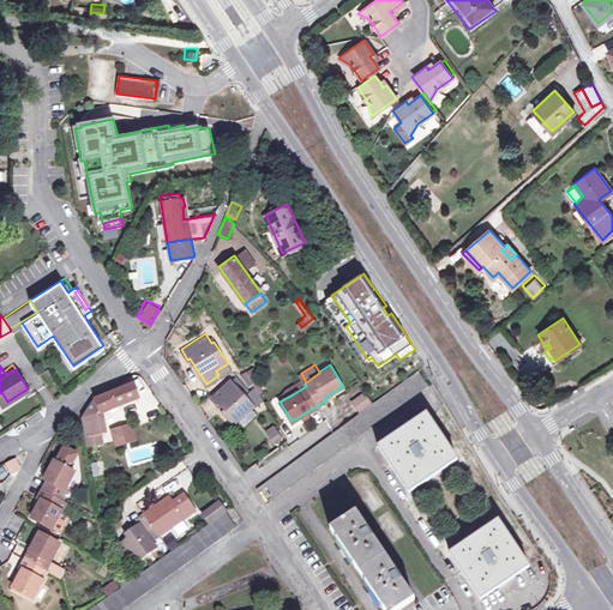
[(418,368),(340,424),(322,436),(256,484),(258,488),(265,483),(274,494),(347,441),(427,382),(418,368)]
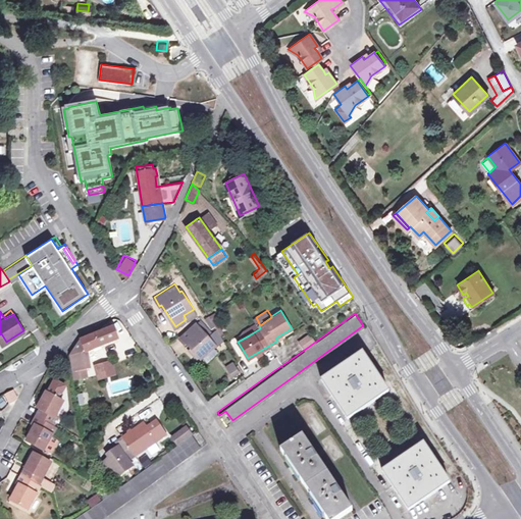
[(199,318),(195,321),(207,334),(211,330),(199,318)]
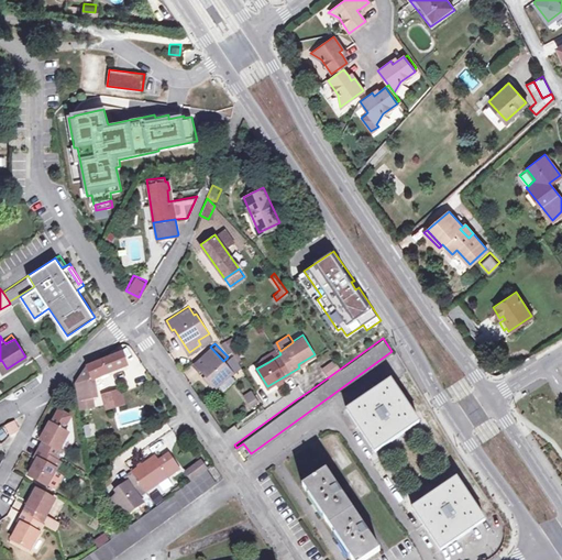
[(238,359),(241,357),(233,344),(230,347),(238,359)]
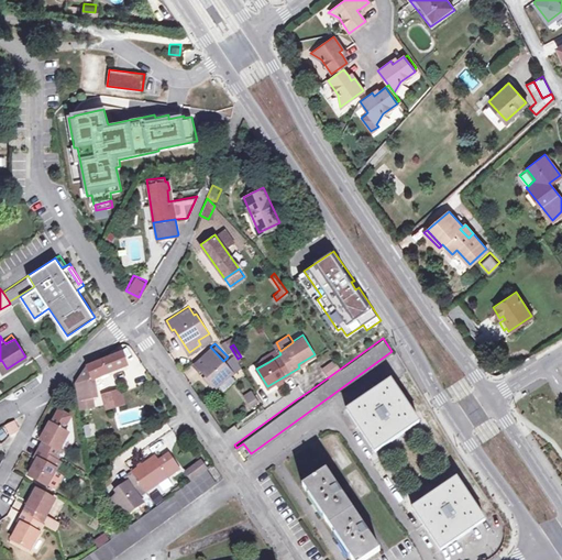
[(223,361),(210,347),(194,363),(199,369),(201,366),(207,372),(206,373),(216,384),(232,370),(223,361)]
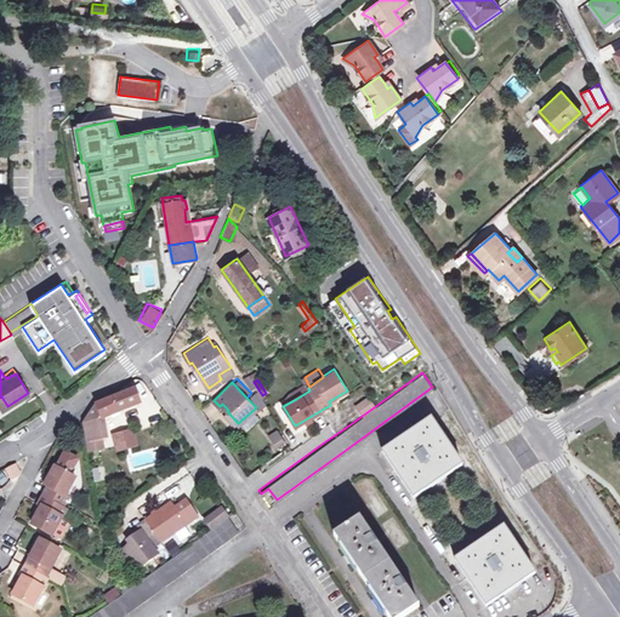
[(310,390),(308,387),(306,383),(291,392),(296,399),(310,390)]
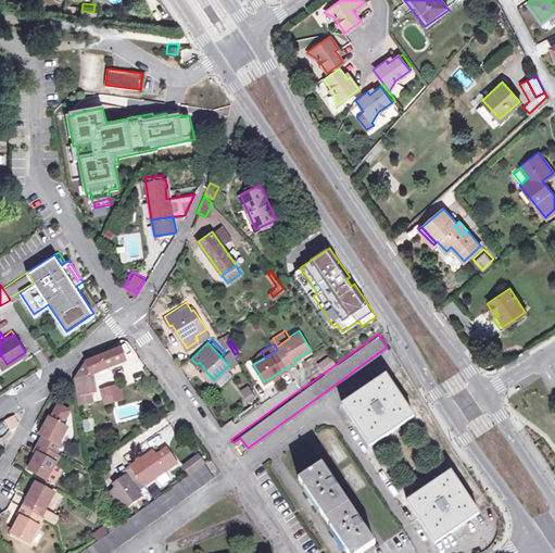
[(125,357),(120,346),(87,359),(75,375),(79,400),(91,398),(90,389),(95,389),(91,372),(125,357)]
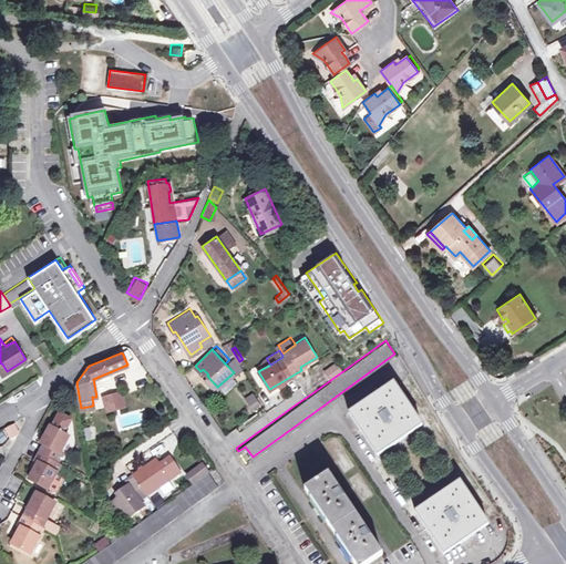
[(336,361),(332,362),(339,372),(342,370),(336,361)]
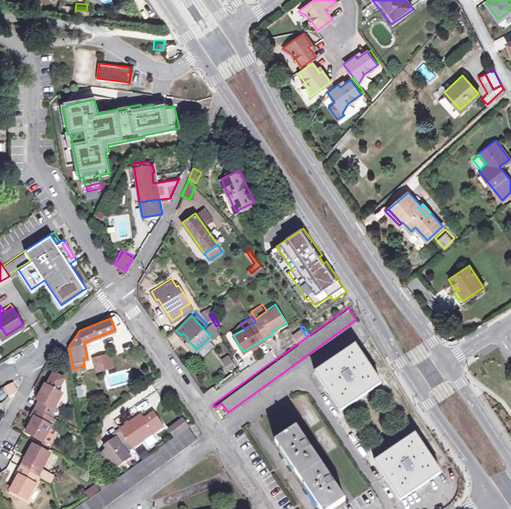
[(306,336),(300,327),(293,333),(299,341),(306,336)]
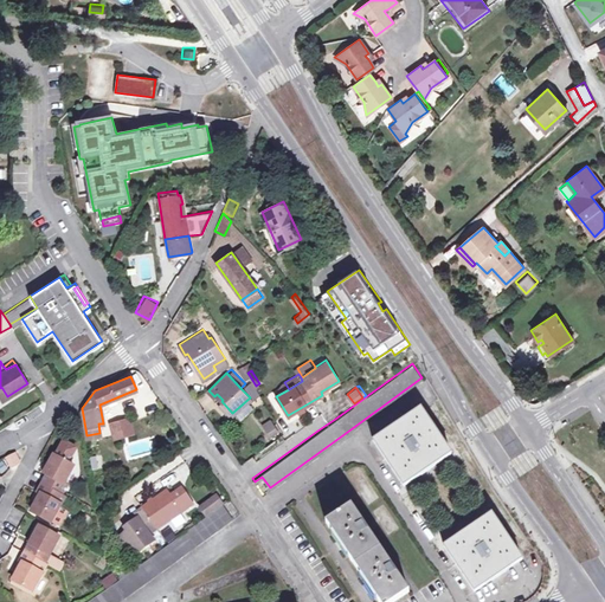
[(373,438),(403,481),(450,451),(420,406),(373,438)]
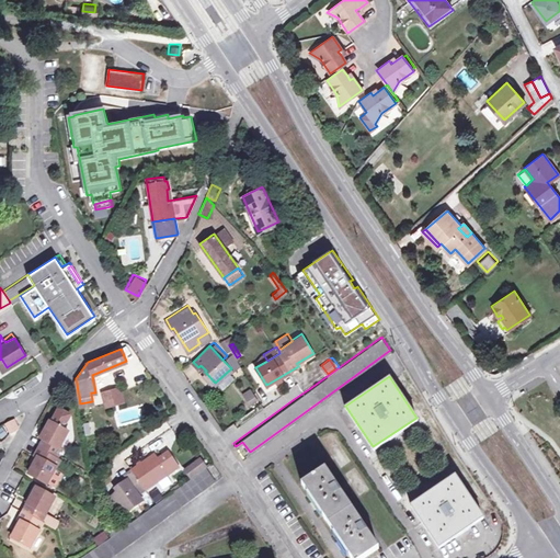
[(120,387),(103,390),(106,402),(122,399),(120,387)]
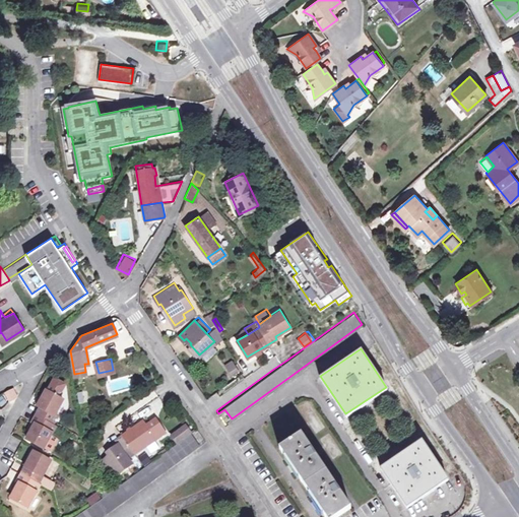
[(238,369),(234,363),(228,366),(233,373),(238,369)]
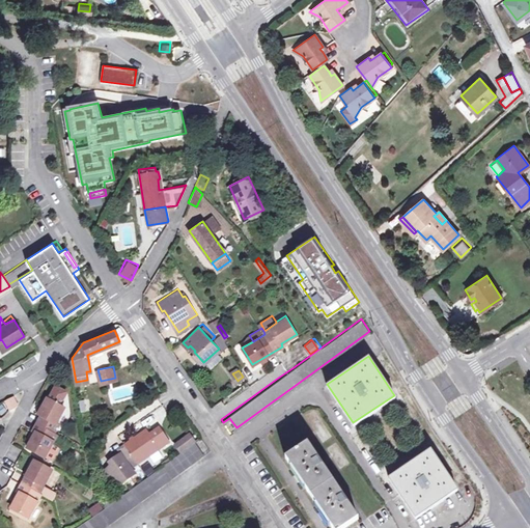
[(54,385),(47,398),(58,404),(63,393),(61,392),(63,389),(54,385)]
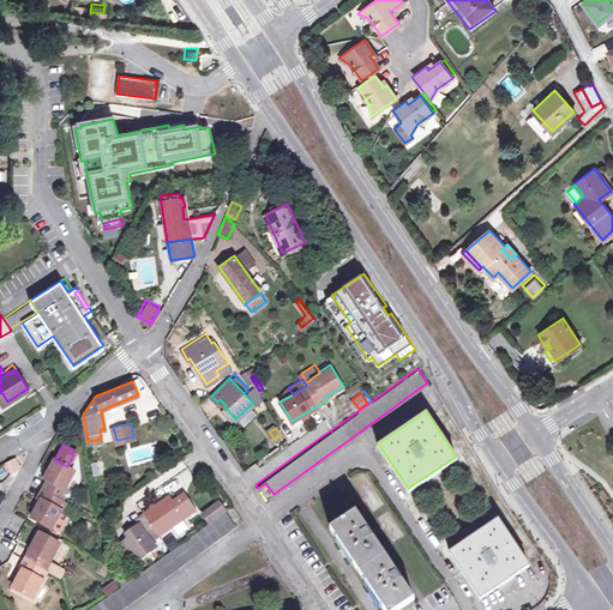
[(8,471),(18,466),(14,458),(5,463),(8,471)]
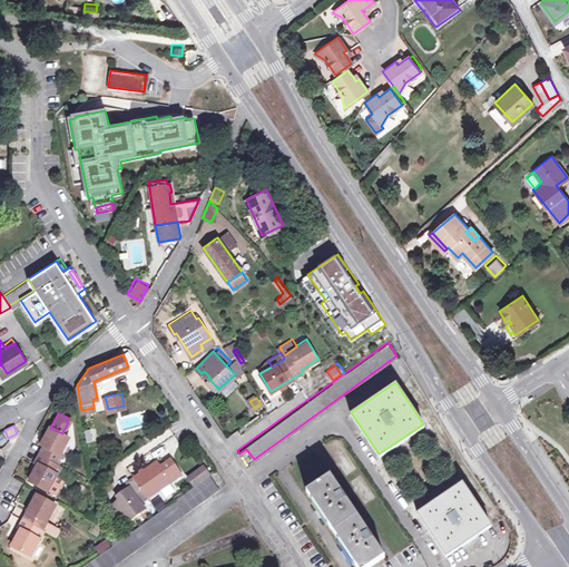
[(36,462),(32,469),(27,479),(46,489),(59,465),(57,462),(61,455),(59,452),(67,436),(62,433),(50,428),(49,427),(39,443),(42,445),(33,461),(36,462)]
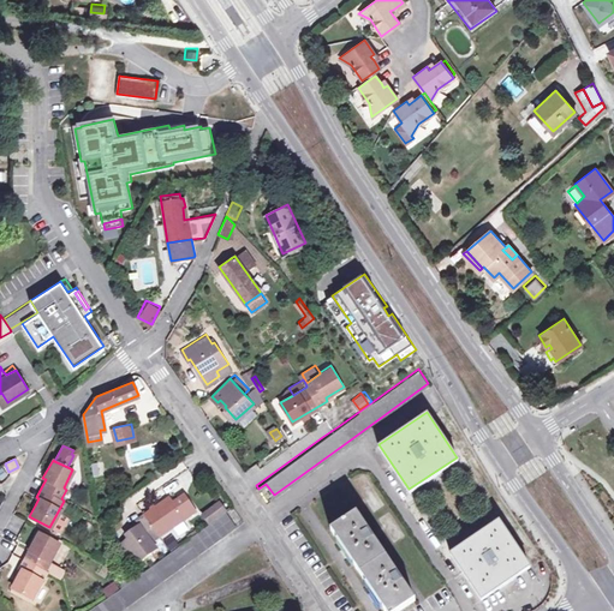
[(143,510),(144,513),(138,519),(139,521),(125,531),(127,534),(118,541),(132,562),(156,545),(151,538),(195,507),(184,491),(173,499),(168,492),(143,510)]
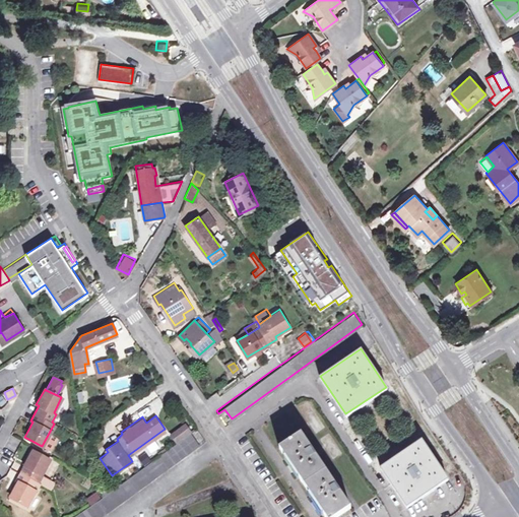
[(171,434),(176,441),(190,431),(185,424),(171,434)]
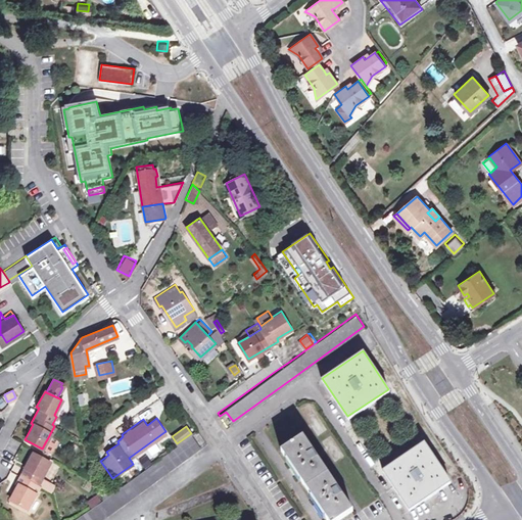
[(112,489),(104,497),(101,499),(76,517),(64,519),(96,519),(200,446),(191,433),(177,443),(112,489)]
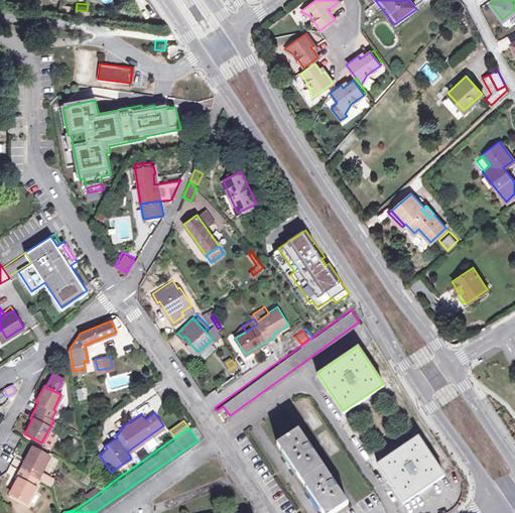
[(278,442),(324,512),(329,512),(347,502),(299,428),(278,442)]
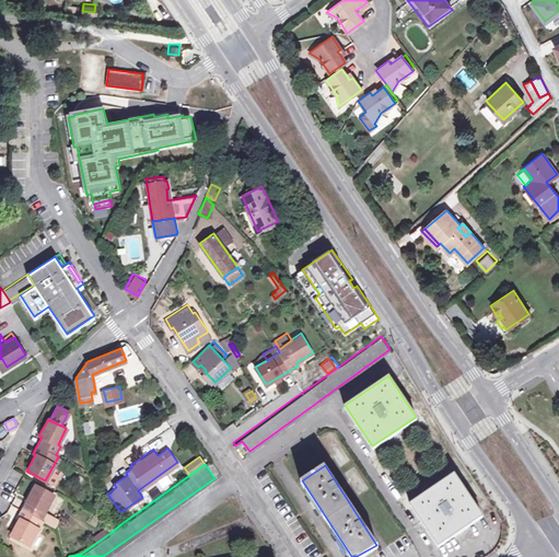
[(410,502),(438,543),(481,513),(454,473),(410,502)]
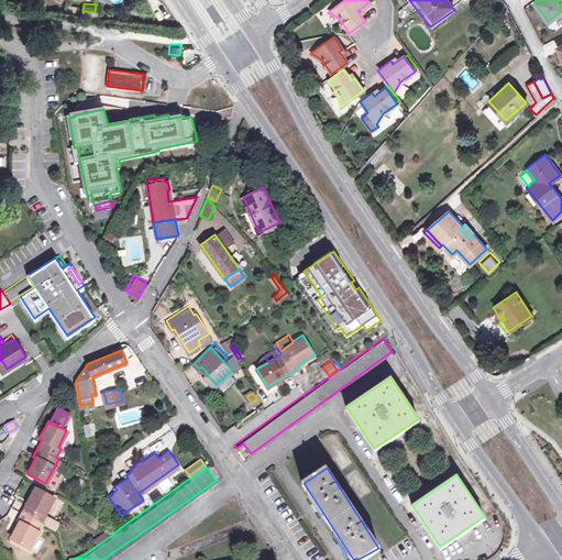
[(19,520),(14,529),(10,537),(28,547),(42,522),(40,520),(41,519),(44,513),(53,495),(34,485),(21,511),(17,519),(19,520)]
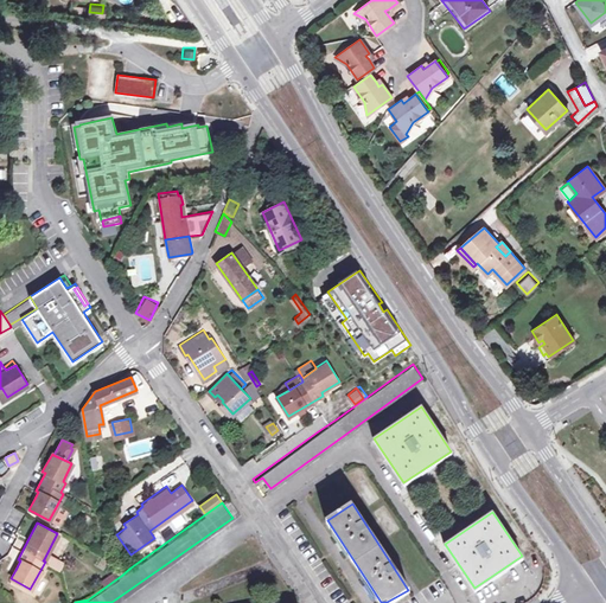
[(48,552),(44,559),(56,566),(59,559),(48,552)]
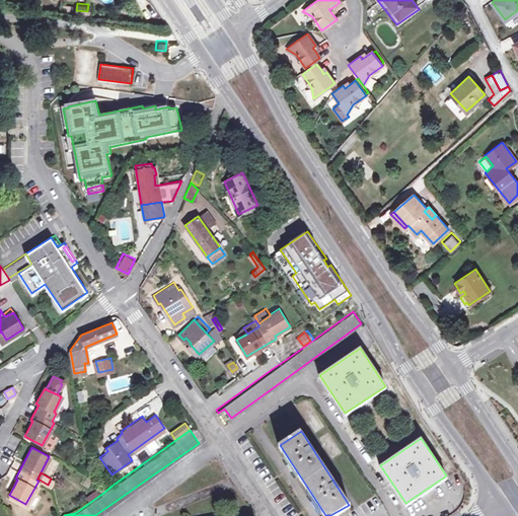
[(99,487),(103,493),(112,486),(107,481),(99,487)]
